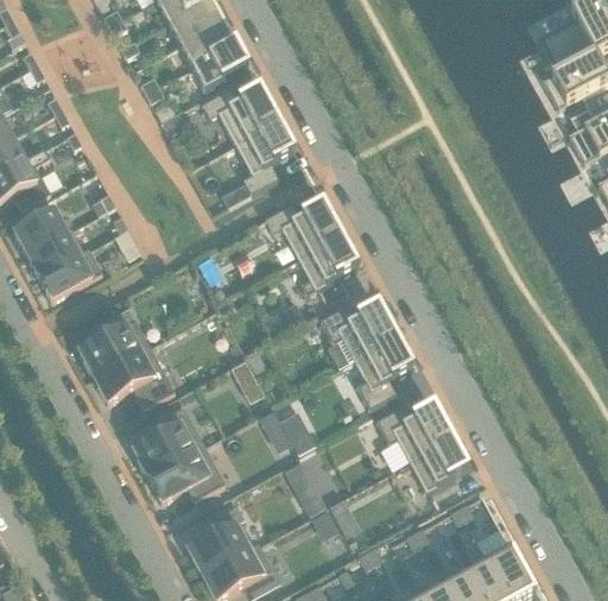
[(157,0),(154,1),(168,24),(209,0),(157,0)]
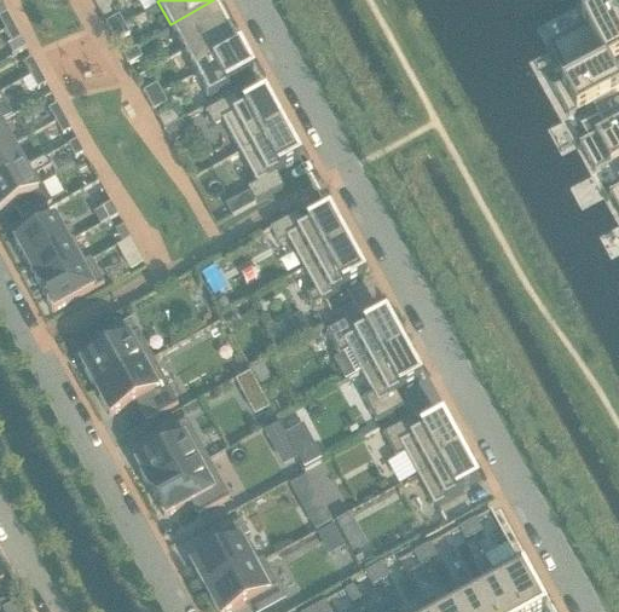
[(215,0),(213,0),(171,24),(183,47),(226,23),(214,0),(215,0)]
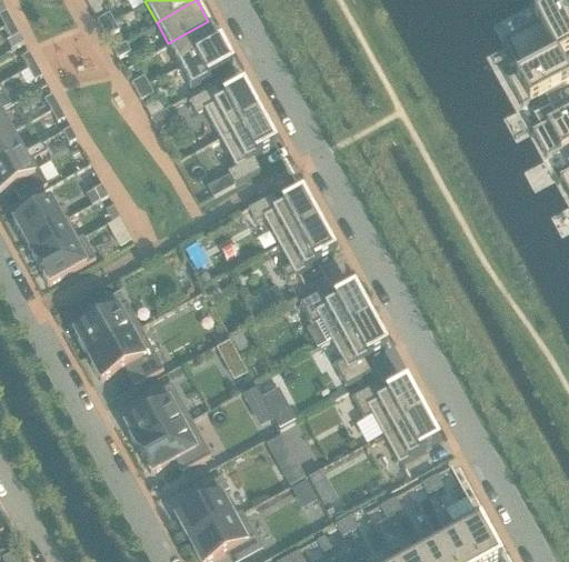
[(537,21),(506,39),(515,56),(548,38),(556,53),(558,53),(568,47),(568,19),(562,7),(558,0),(540,0),(537,2),(529,7),(537,21)]
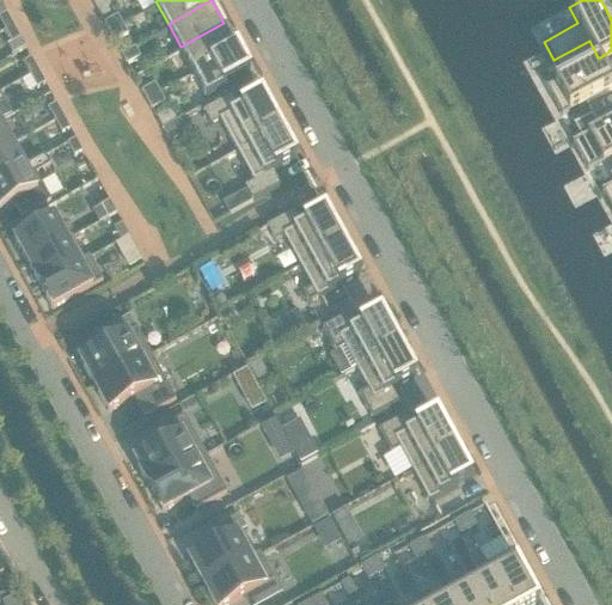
[(0,16),(5,25),(13,20),(6,7),(0,11),(0,16)]
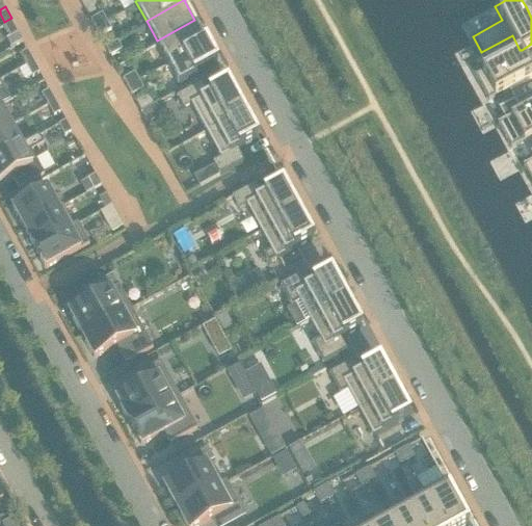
[(91,15),(96,23),(107,18),(102,8),(91,15)]
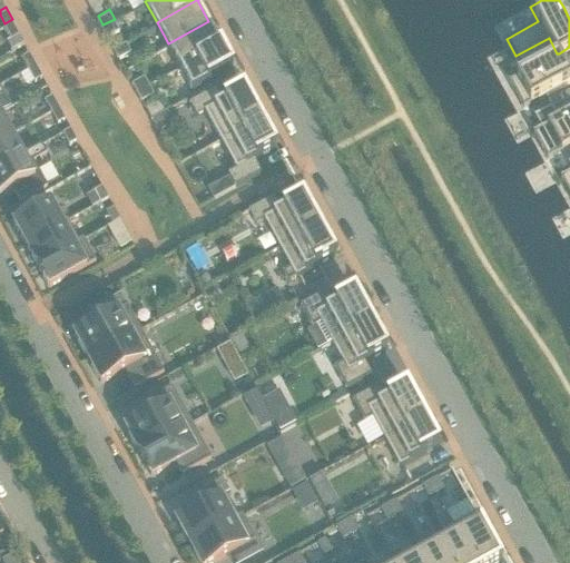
[(12,19),(5,23),(11,35),(19,30),(12,19)]
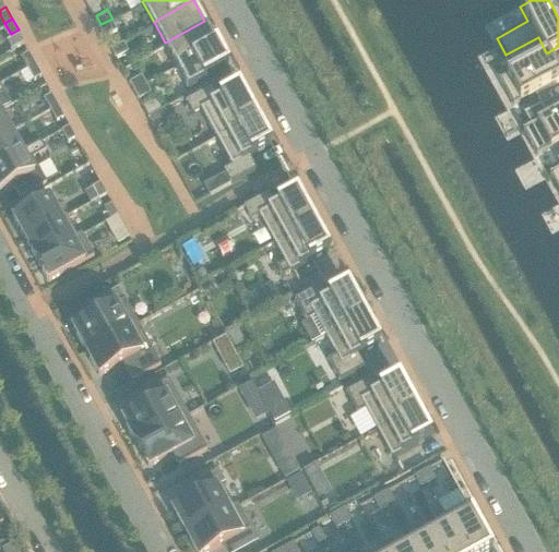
[(113,19),(100,24),(105,33),(117,26),(113,19)]
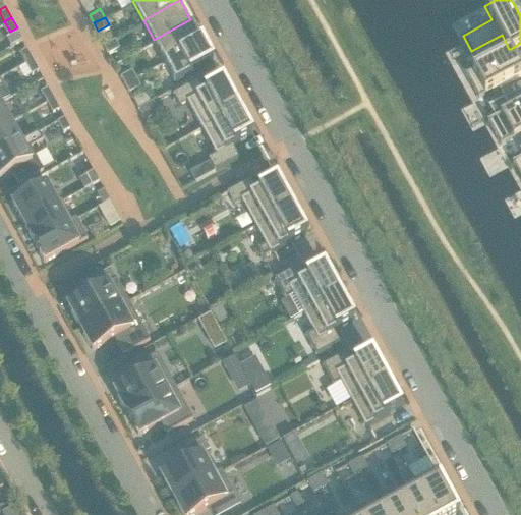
[(164,59),(203,38),(201,38),(200,38),(190,19),(154,40),(164,59)]
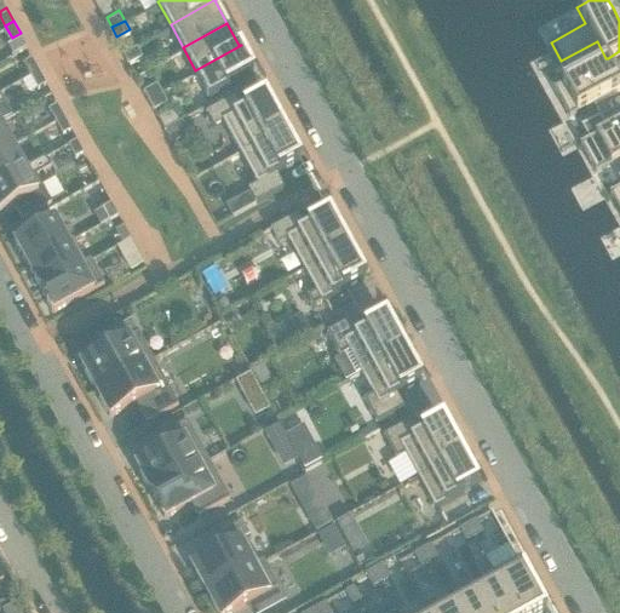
[(569,76),(554,86),(558,95),(558,93),(569,113),(585,104),(619,84),(619,80),(608,58),(606,58),(597,41),(561,61),(569,76)]
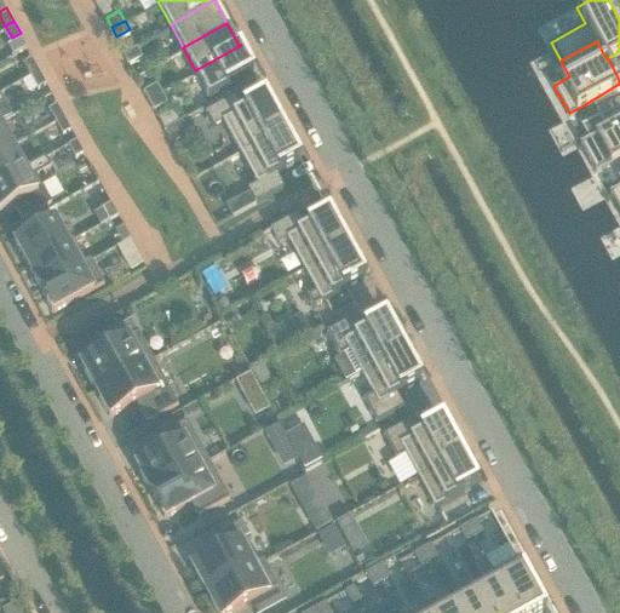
[(128,59),(142,52),(137,43),(124,50),(128,59)]
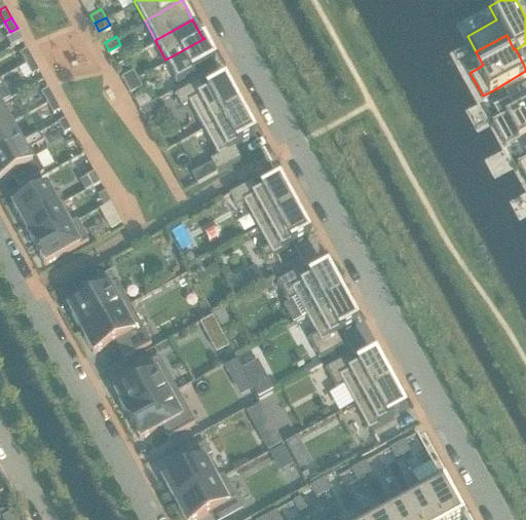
[(215,59),(204,38),(165,60),(177,79),(215,59)]
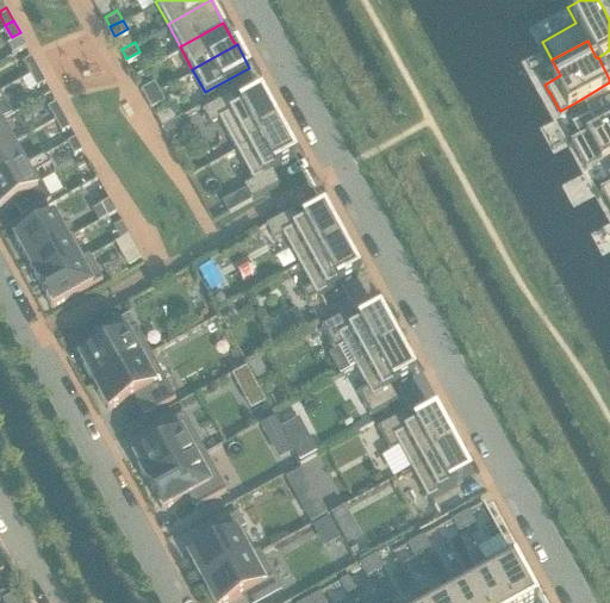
[(30,70),(38,66),(31,53),(23,57),(30,70)]
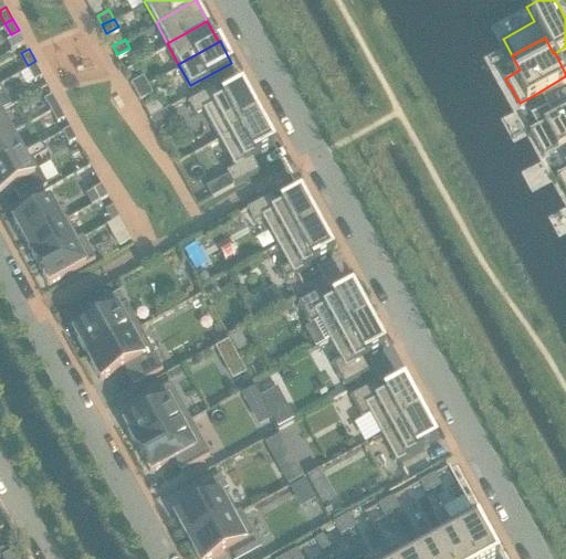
[(35,61),(28,65),(34,76),(42,72),(35,61)]
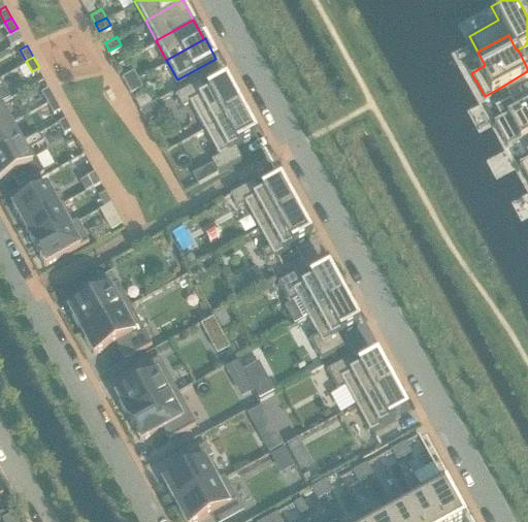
[(122,73),(127,83),(138,75),(134,67),(122,73)]
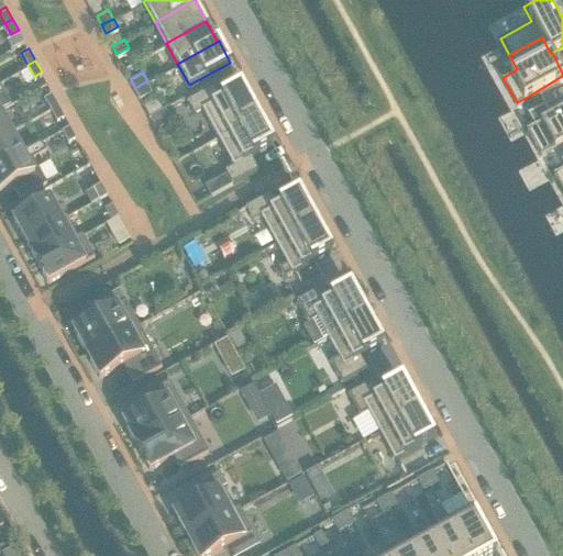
[(147,80),(135,88),(140,96),(152,88),(147,80)]
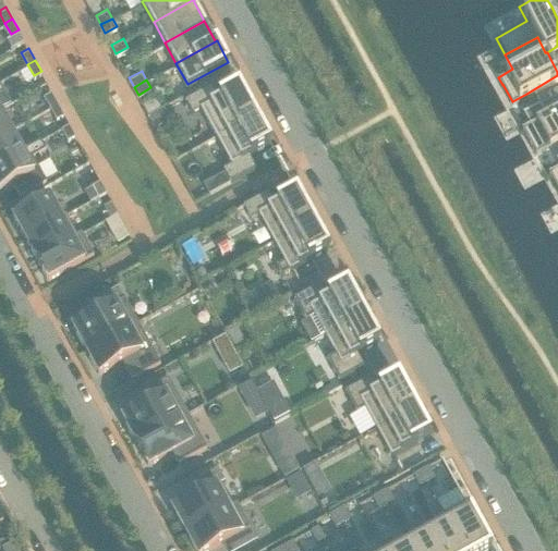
[(216,133),(254,112),(239,83),(217,95),(210,83),(185,97),(192,109),(201,105),(216,133)]
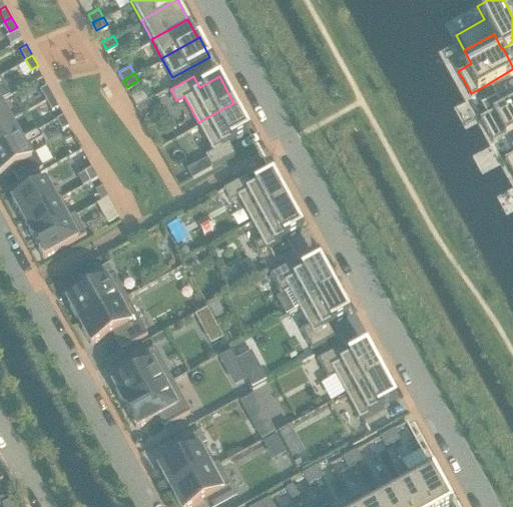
[(46,97),(53,93),(47,82),(40,86),(46,97)]
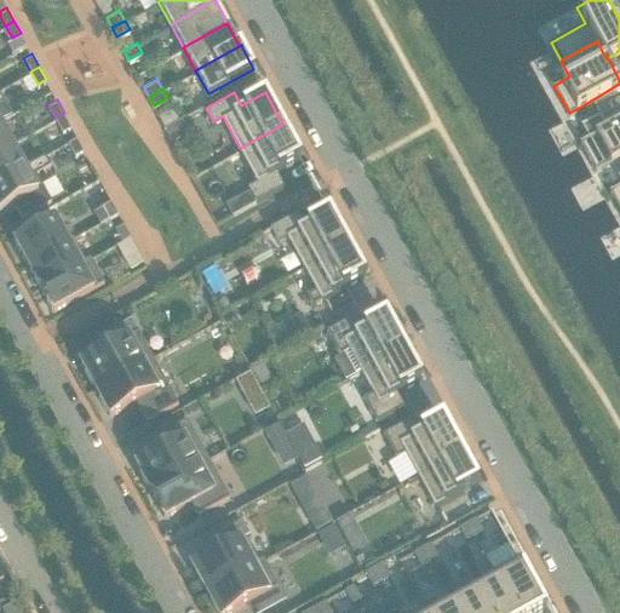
[(600,112),(581,121),(589,136),(607,125),(600,112)]
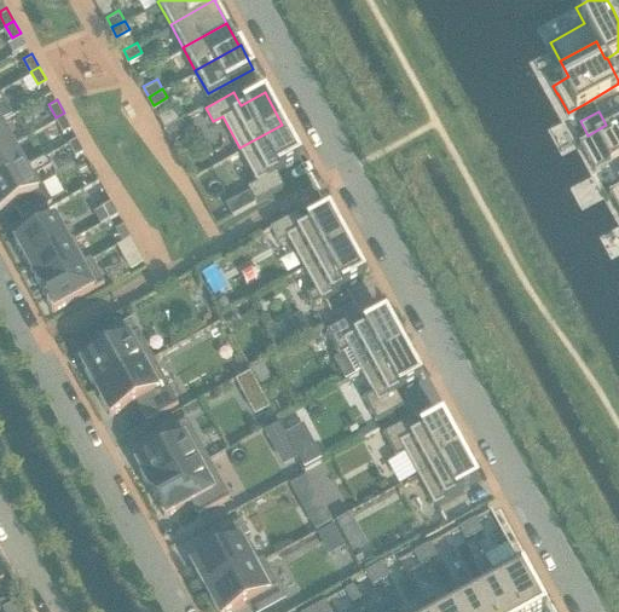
[(71,125),(64,113),(56,117),(62,130),(71,125)]
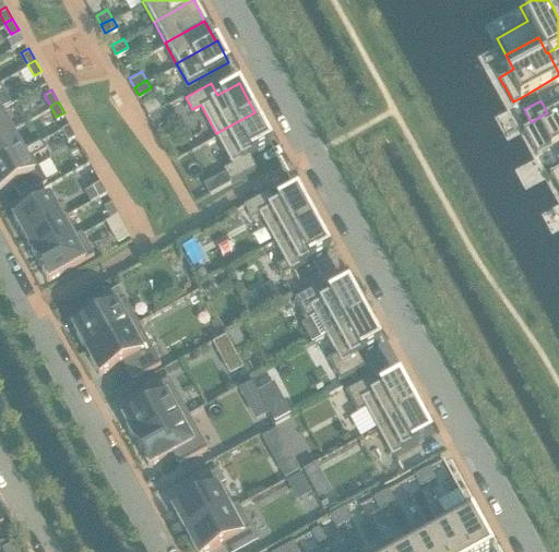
[(0,132),(12,127),(0,106),(0,105),(0,132)]
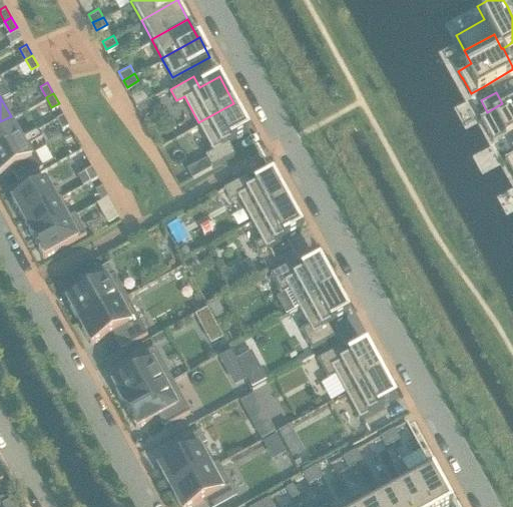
[(487,112),(479,116),(482,121),(482,120),(492,139),(505,132),(512,127),(512,97),(502,103),(487,112)]
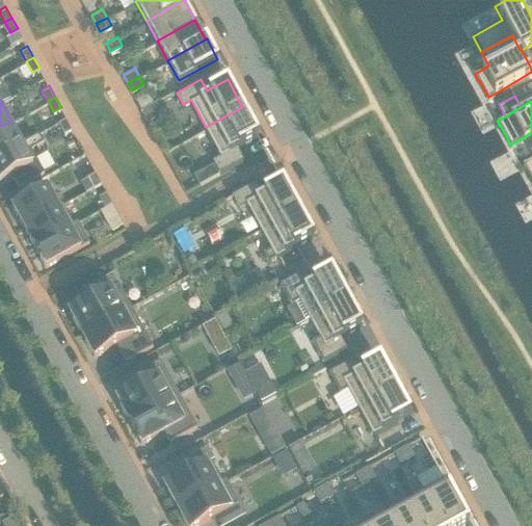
[(258,134),(242,107),(206,127),(220,154),(213,158),(219,171),(243,157),(237,146),(258,134)]
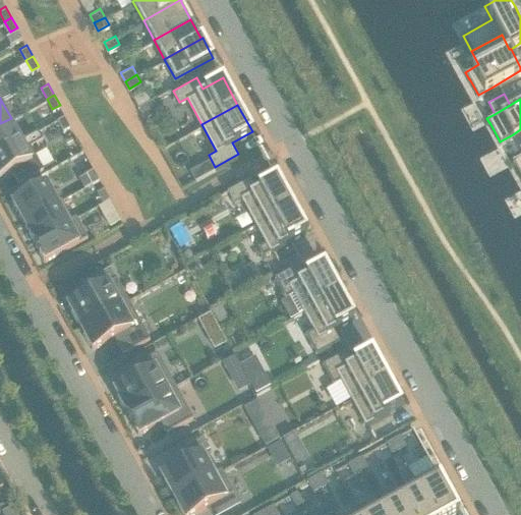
[(57,118),(63,128),(70,124),(64,114),(57,118)]
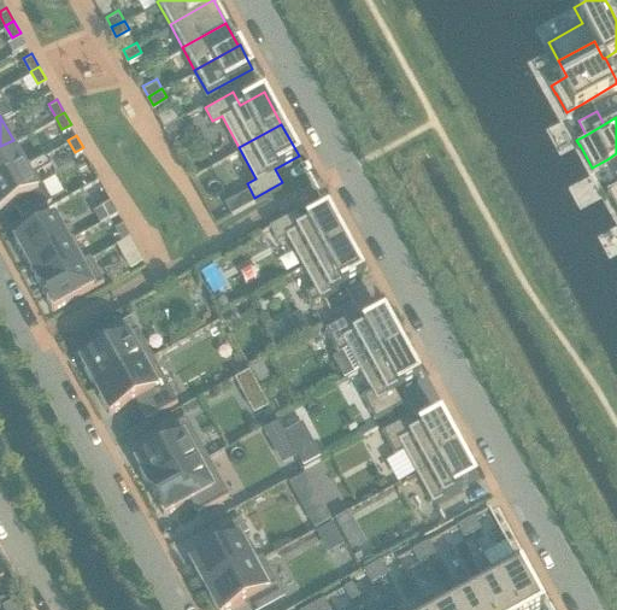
[(13,140),(0,146),(0,176),(25,163),(13,140)]
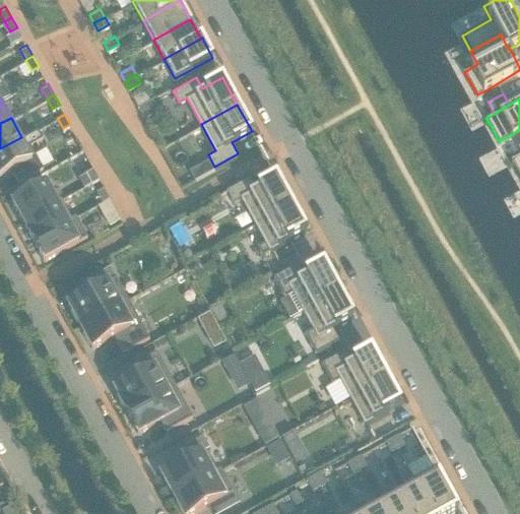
[(38,128),(21,137),(0,148),(0,174),(15,166),(22,178),(43,167),(30,143),(43,136),(38,128)]
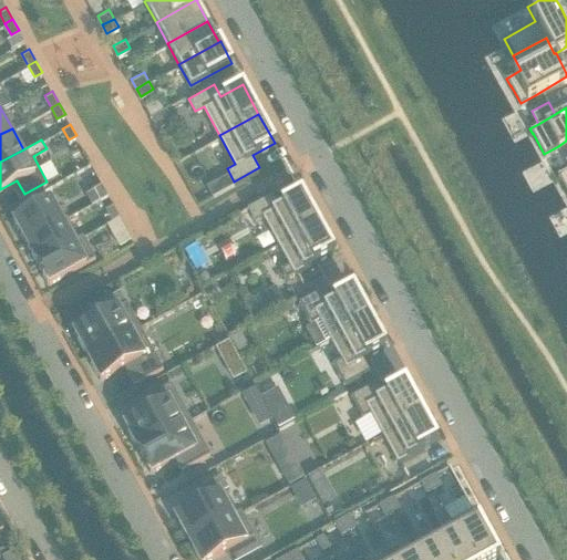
[(566,167),(557,173),(559,178),(566,190),(566,167)]
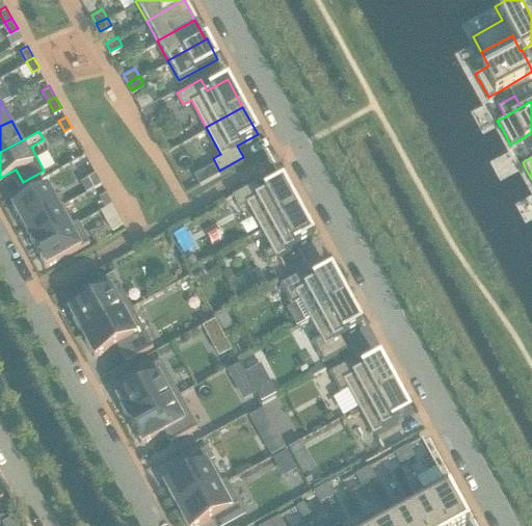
[(206,165),(194,172),(200,181),(211,175),(206,165)]
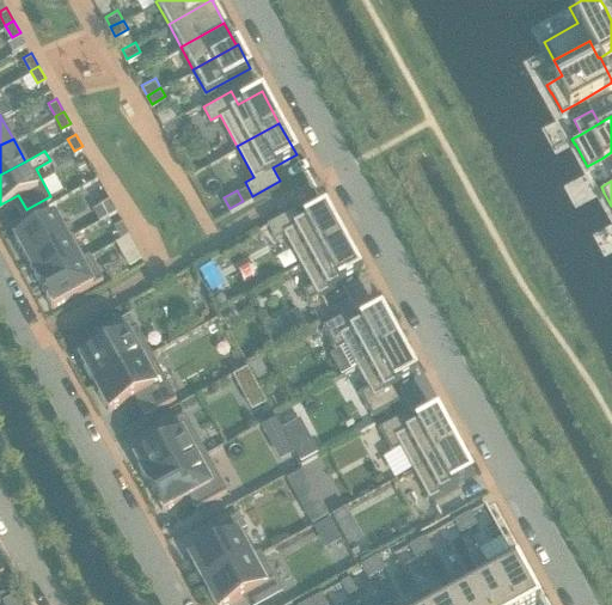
[(102,201),(108,213),(116,208),(110,196),(102,201)]
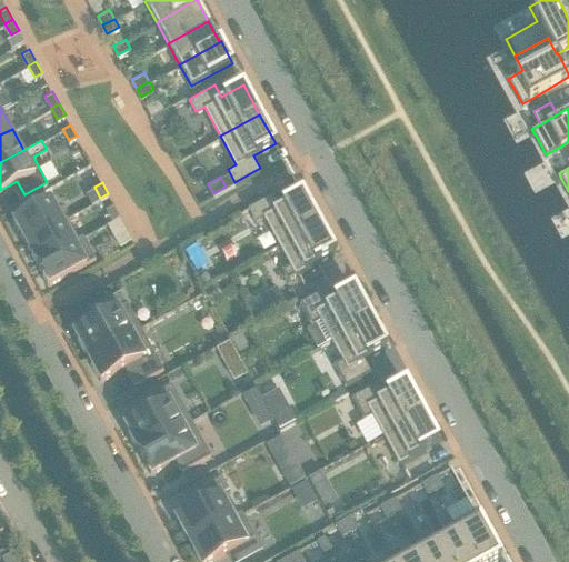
[(263,214),(279,243),(319,221),(302,192),(281,204),(275,191),(248,206),(256,219),(263,214)]
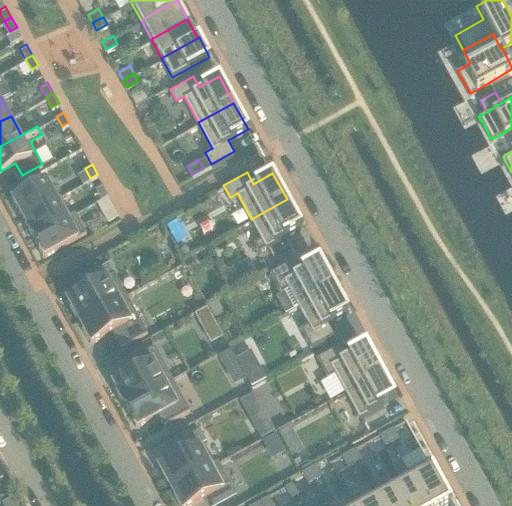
[(97,174),(90,178),(96,189),(103,185),(97,174)]
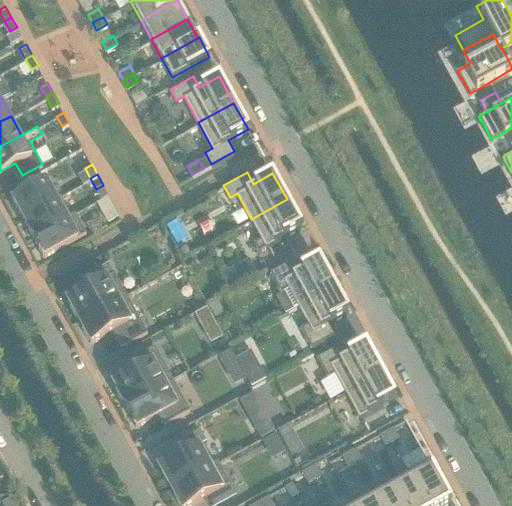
[(22,215),(56,197),(45,177),(12,196),(15,202),(22,215)]
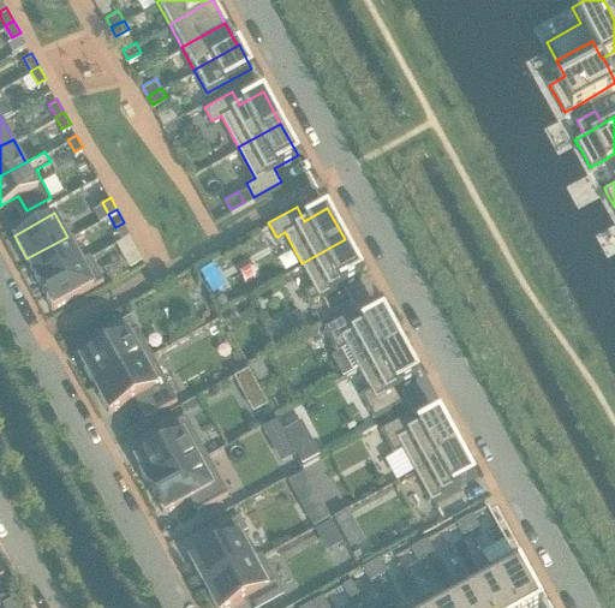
[(121,237),(117,239),(123,249),(135,242),(130,232),(121,237)]
